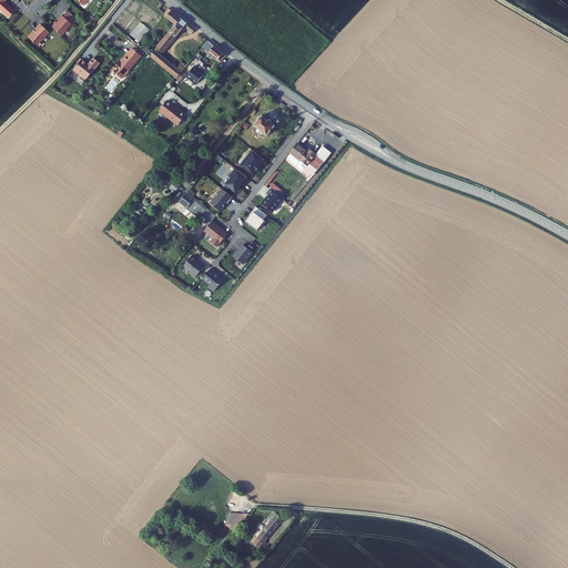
[(7,0),(0,0),(0,9),(9,18),(14,11),(9,6),(7,7),(6,6),(6,2),(7,0)]
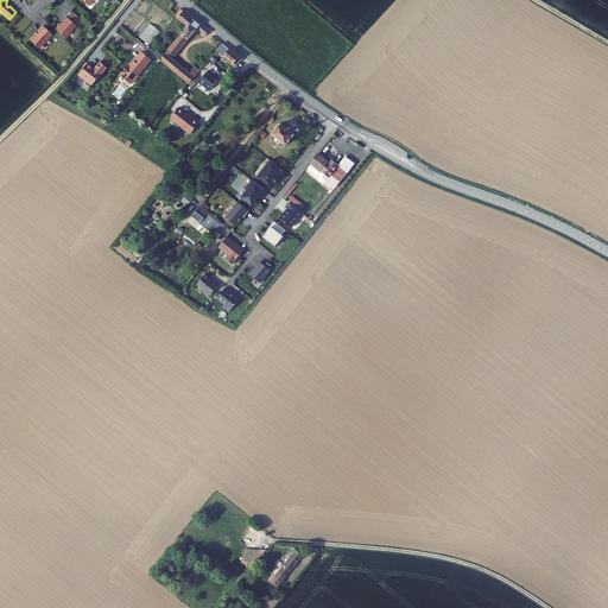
[(185,26),(159,58),(189,83),(195,76),(198,73),(194,69),(191,71),(172,56),(195,29),(204,36),(208,31),(178,6),(175,11),(176,12),(173,14),(185,26)]
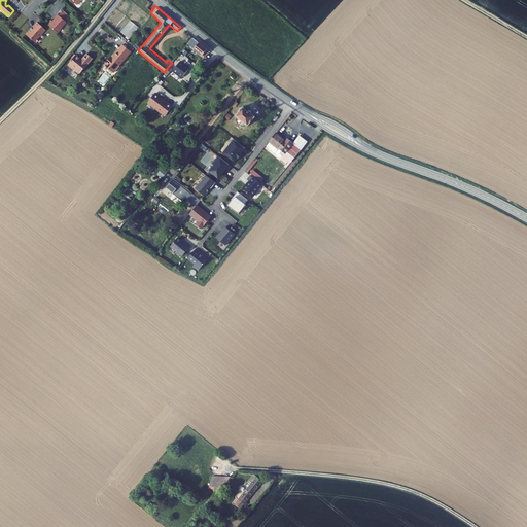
[(51,21),(47,25),(58,34),(62,30),(61,28),(66,23),(58,14),(55,19),(53,22),(51,21)]
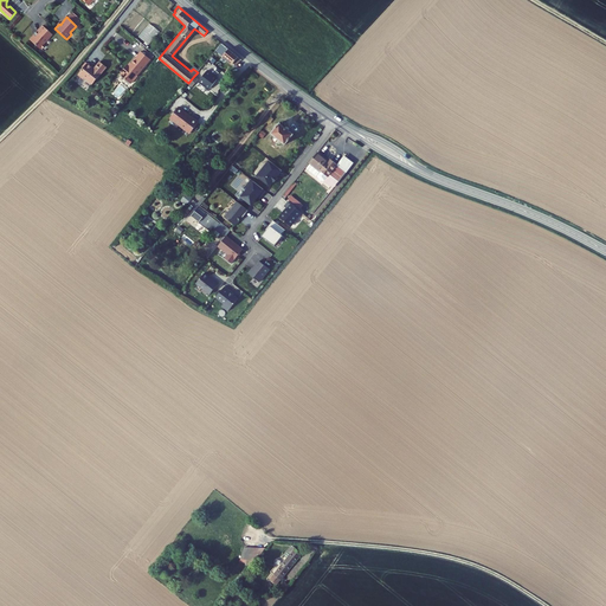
[(139,36),(148,44),(160,32),(150,24),(139,36)]
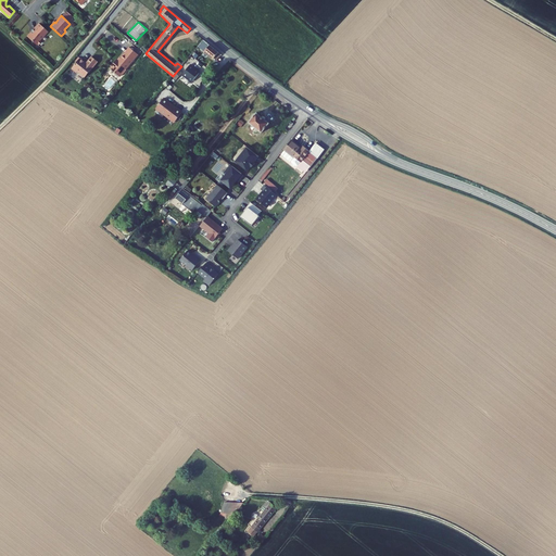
[(48,32),(39,24),(34,30),(33,29),(30,33),(32,33),(27,37),(36,45),(37,43),(38,45),(40,41),(48,32)]
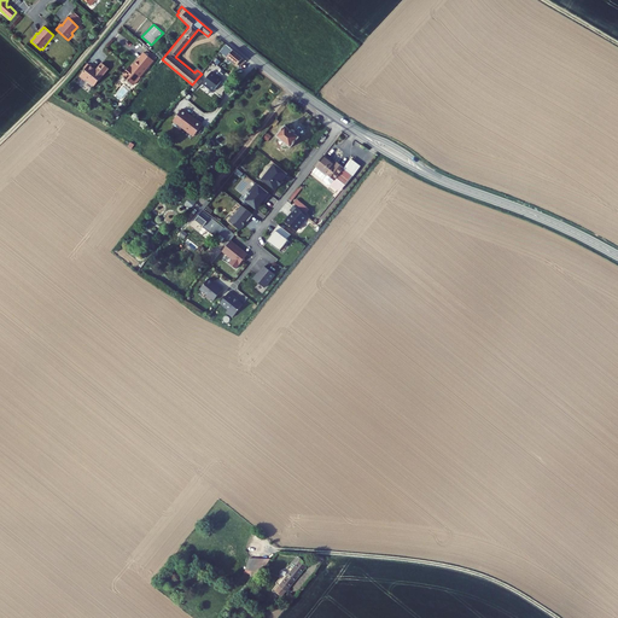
[(245,59),(226,44),(223,48),(220,52),(239,66),(245,59)]
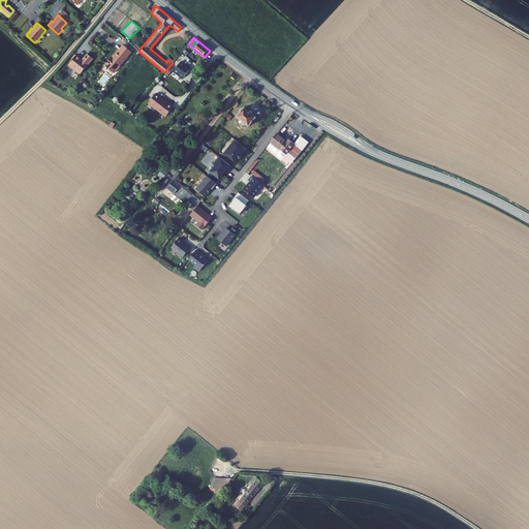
[(119,65),(130,52),(123,45),(118,52),(117,51),(111,57),(110,56),(104,62),(106,63),(104,65),(109,69),(112,68),(115,70),(115,71),(119,66),(119,65)]
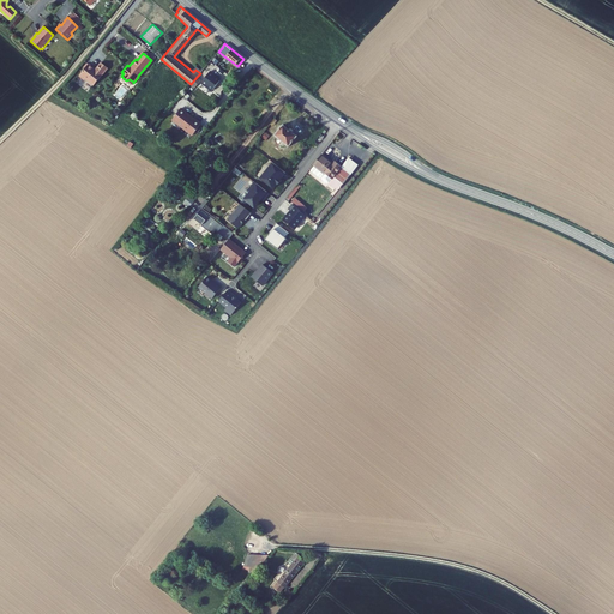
[(92,67),(89,65),(79,76),(85,80),(85,79),(94,85),(108,68),(101,62),(95,71),(92,68),(92,67)]
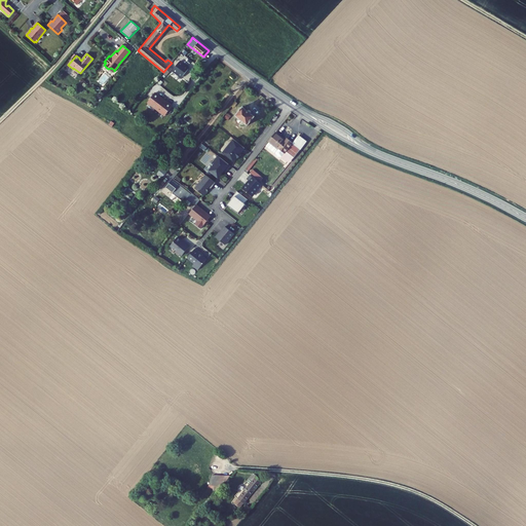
[(176,71),(168,66),(163,72),(170,78),(176,71)]
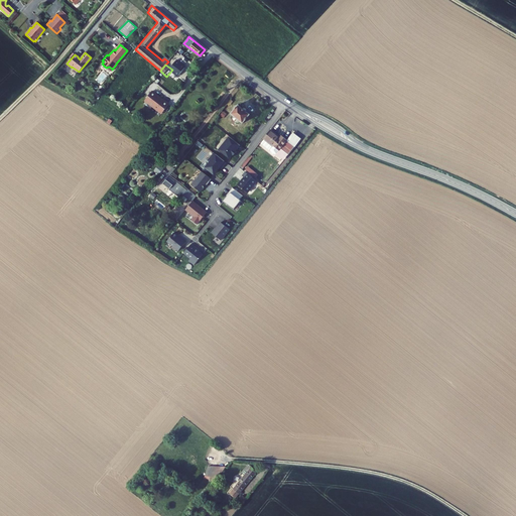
[(152,90),(144,101),(161,114),(169,104),(152,90)]
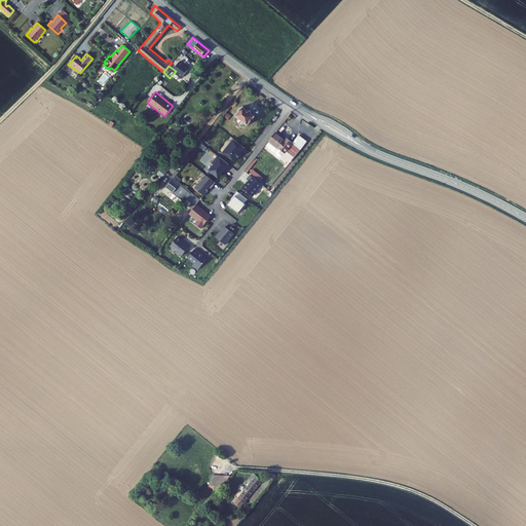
[(245,124),(247,126),(254,117),(242,108),(235,117),(245,124)]
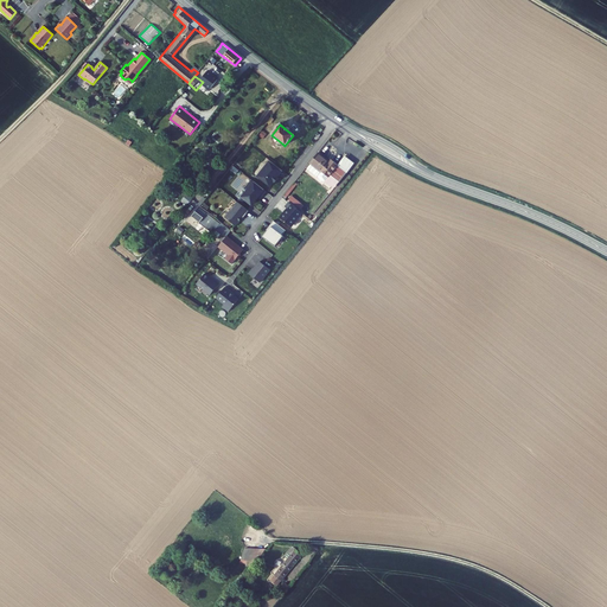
[(244,154),(250,160),(264,142),(259,138),(244,154)]
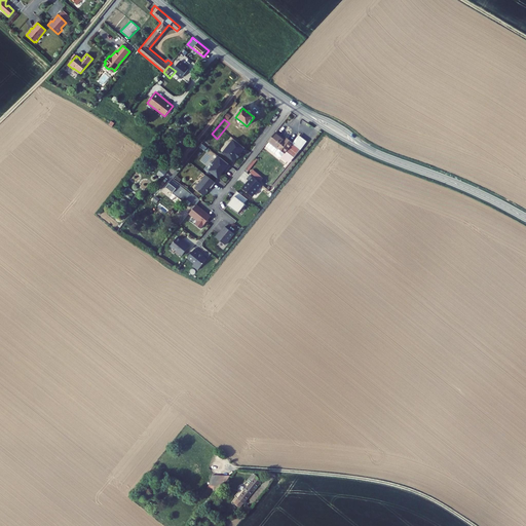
[(261,128),(258,125),(253,132),(256,135),(261,128)]
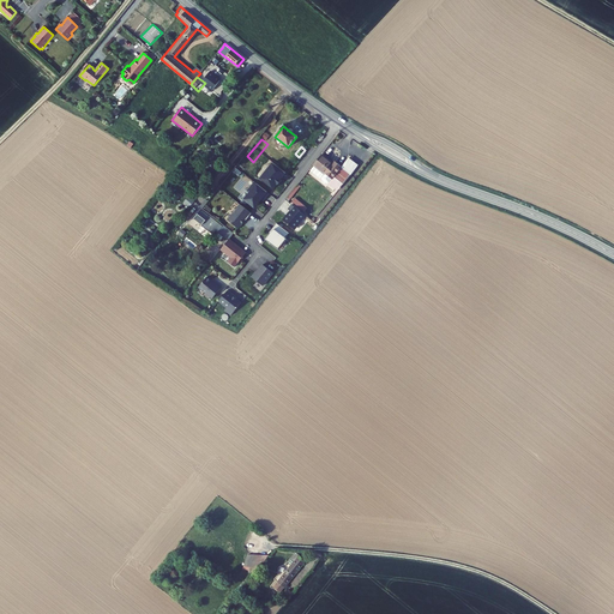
[(262,163),(269,169),(281,155),(272,149),(262,163)]
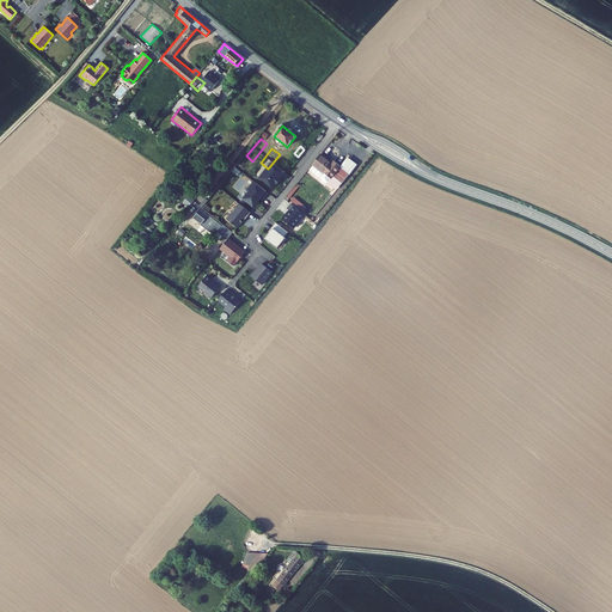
[(331,163),(320,154),(314,164),(311,169),(326,181),(328,181),(332,176),(341,182),(348,173),(340,167),(341,166),(334,160),(331,163)]
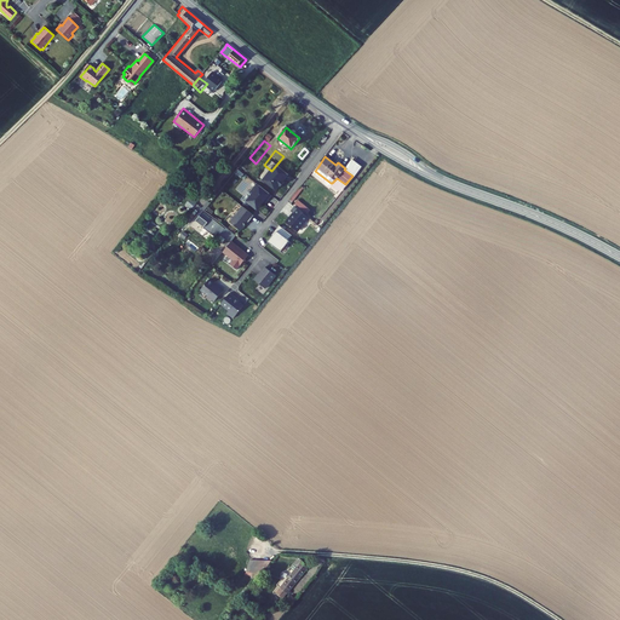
[(217,229),(234,242),(296,166),(288,160),(236,225),(231,231),(206,211),(202,216),(211,222),(205,229),(212,234),(217,229)]
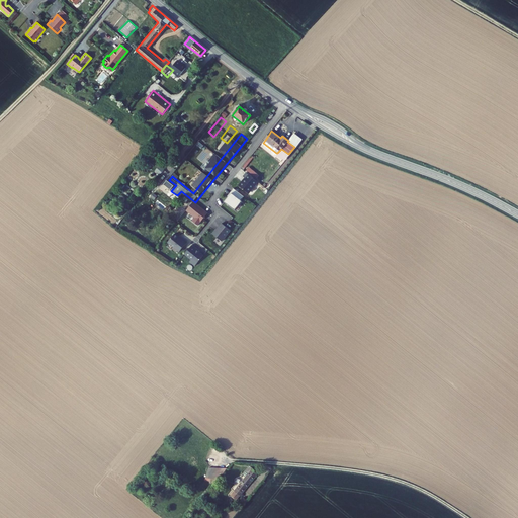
[(299,140),(293,134),(288,141),(287,142),(294,147),(299,140)]
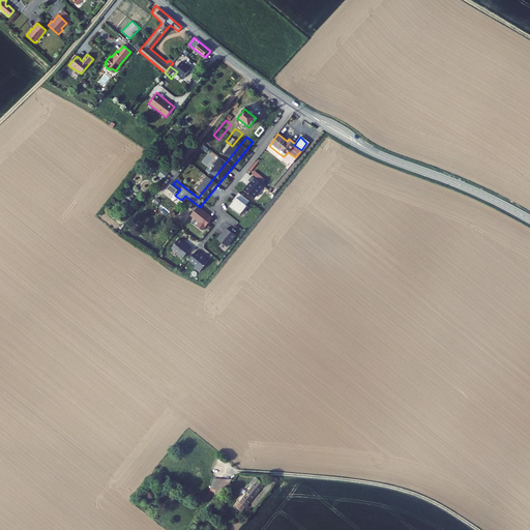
[(193,179),(202,186),(216,169),(207,160),(193,179)]
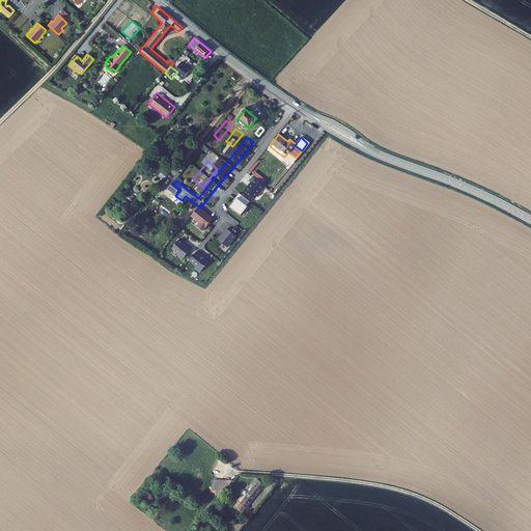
[(159,174),(163,178),(168,173),(164,169),(159,174)]
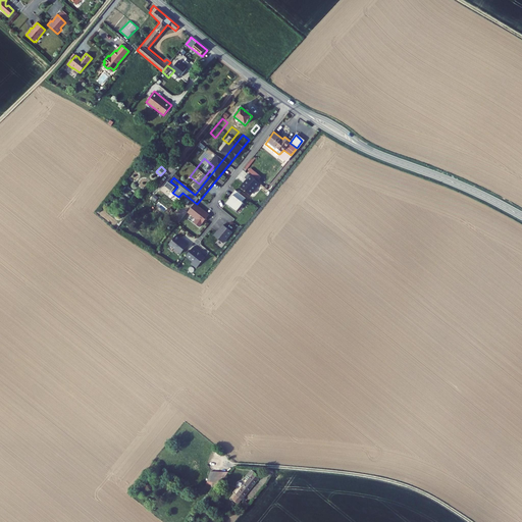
[(258,180),(261,176),(251,167),(248,172),(258,180)]
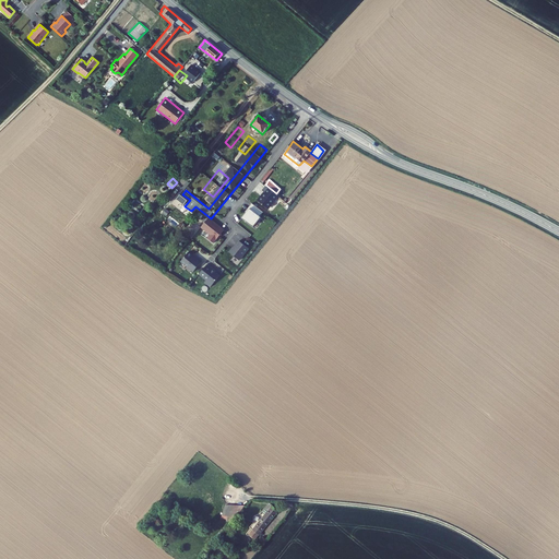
[(197,189),(191,185),(189,188),(186,190),(209,209),(213,203),(195,190),(197,189)]
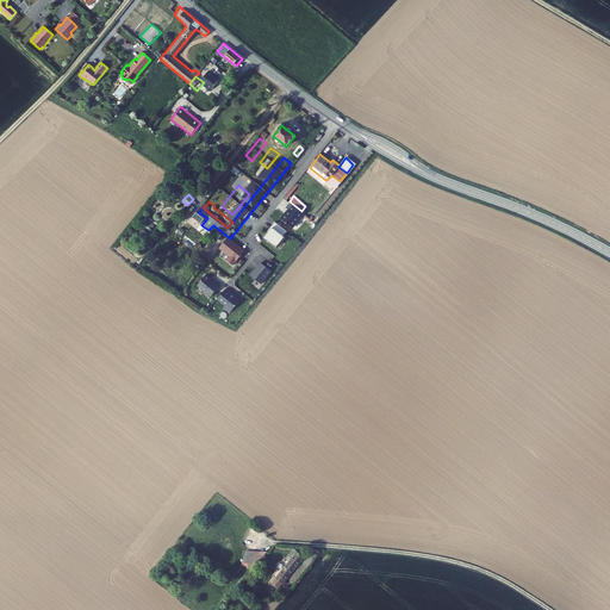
[(280,217),(293,228),(304,215),(292,204),(280,217)]
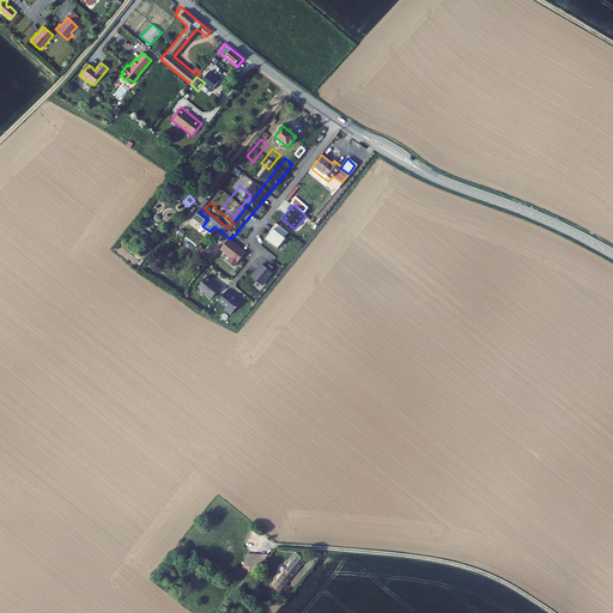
[(195,220),(202,226),(208,219),(200,213),(195,220)]
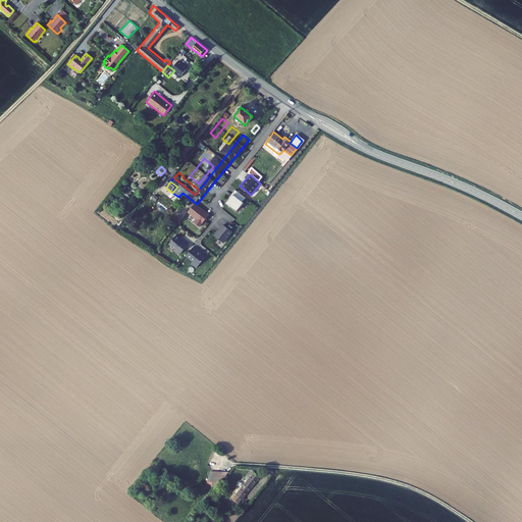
[(225,203),(236,211),(246,198),(236,190),(225,203)]
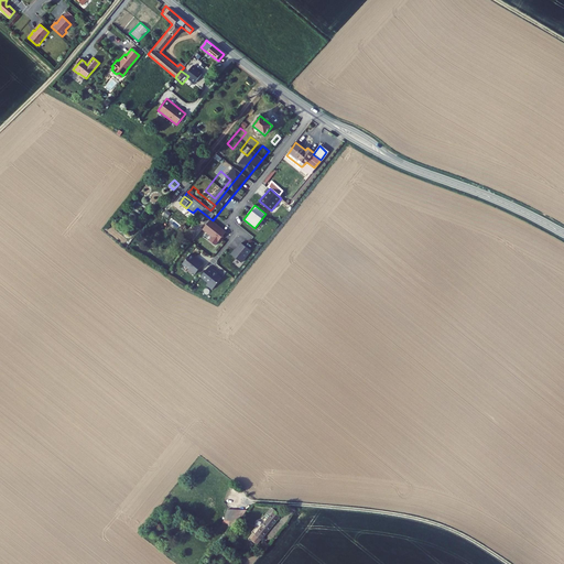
[(216,245),(227,230),(210,219),(203,230),(212,236),(209,240),(216,245)]
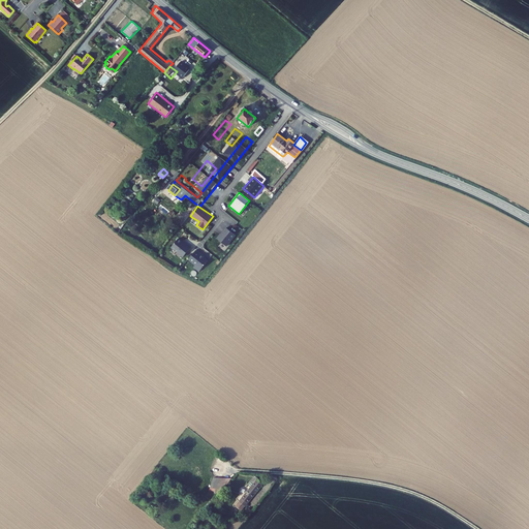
[(226,247),(237,236),(226,226),(216,238),(226,247)]
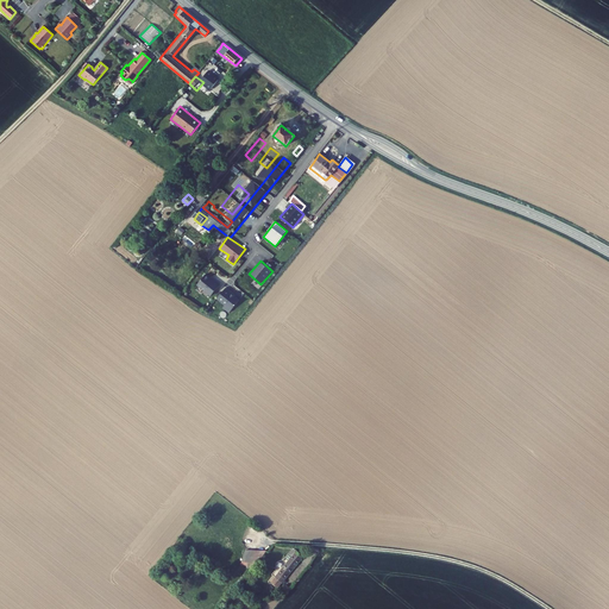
[(196,287),(212,296),(220,283),(205,274),(196,287)]
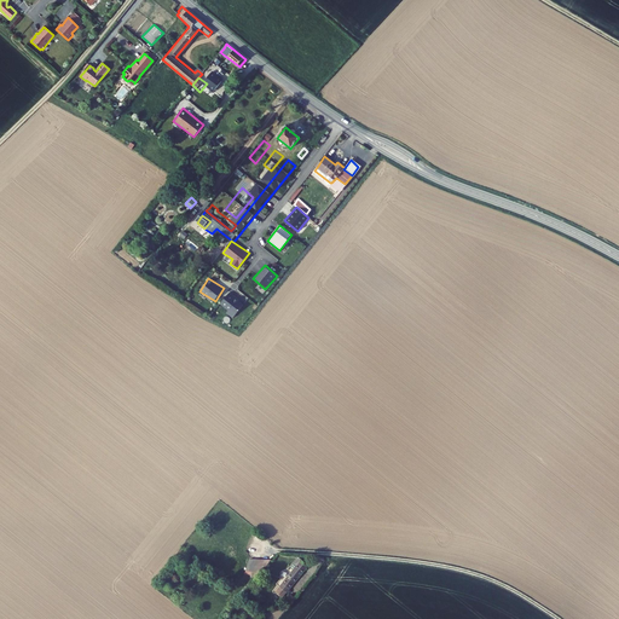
[(232,317),(244,305),(230,293),(220,304),(229,311),(227,312),(232,317)]
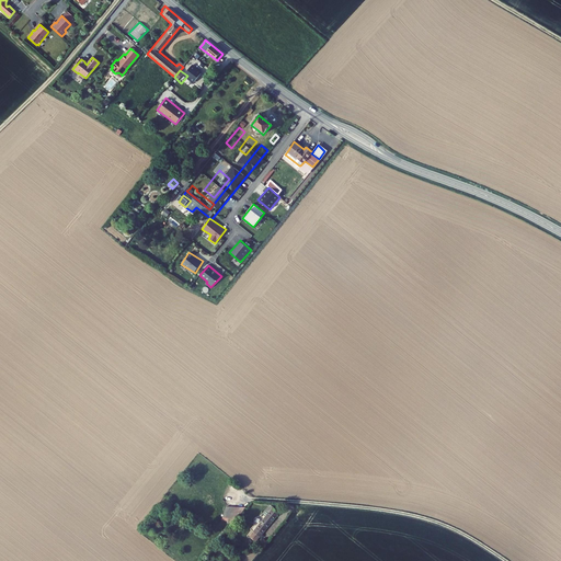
[(279,511),(270,504),(264,512),(263,511),(258,516),(260,517),(256,521),(261,524),(250,537),(255,541),(279,511)]
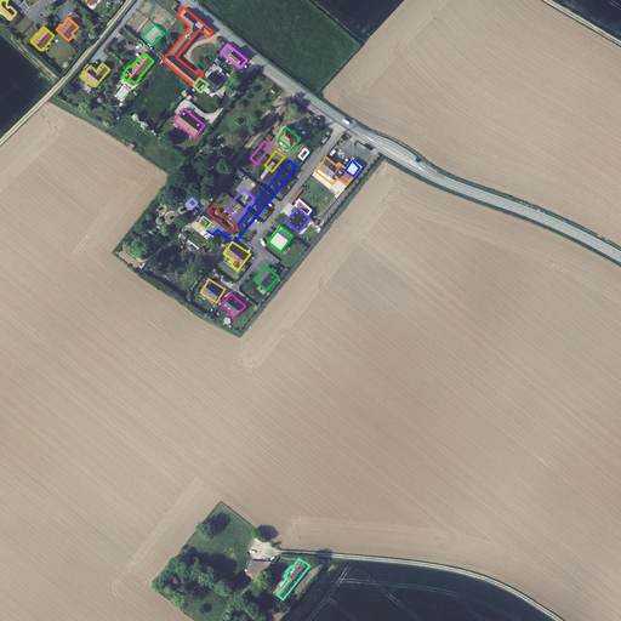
[(272,563),(251,562),(248,576),(260,576),(272,563)]
